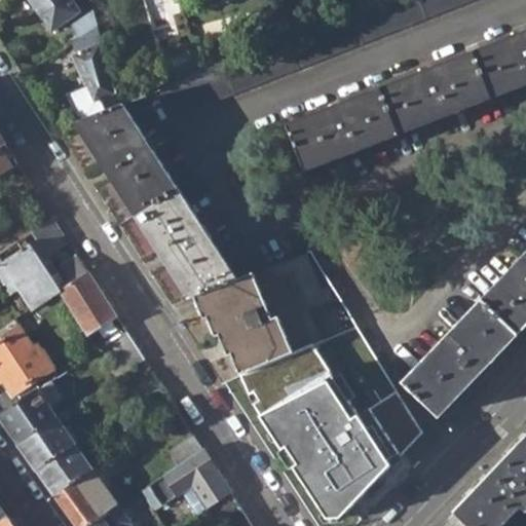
[(29,0),(48,29),(77,10),(70,0),(29,0)]
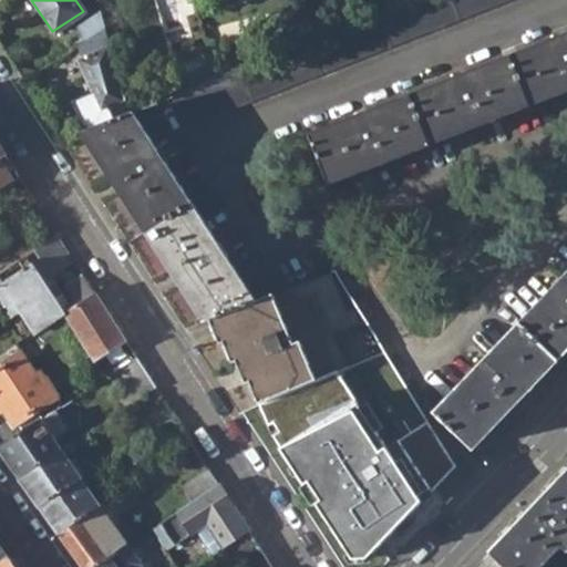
[(419,0),(169,98),(181,124),(498,0),(419,0)]
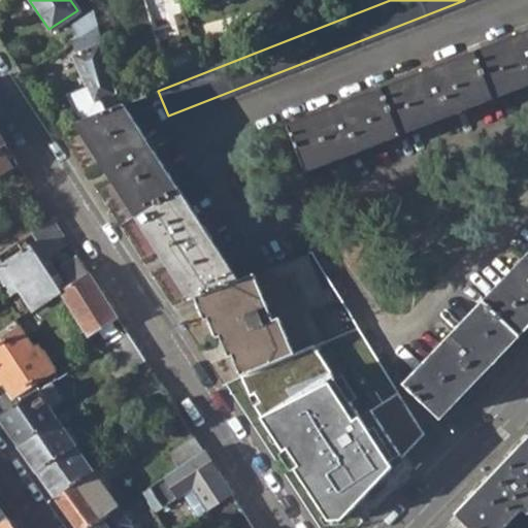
[(70,25),(78,38),(96,27),(91,9),(70,25)]
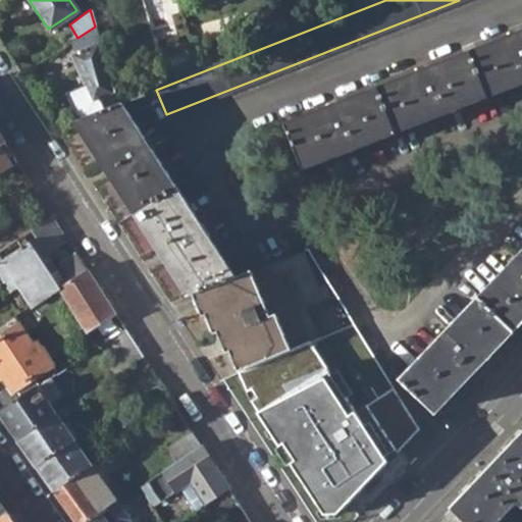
[(70,54),(91,103),(96,101),(100,110),(118,104),(95,27),(77,38),(74,40),(80,50),(70,54)]
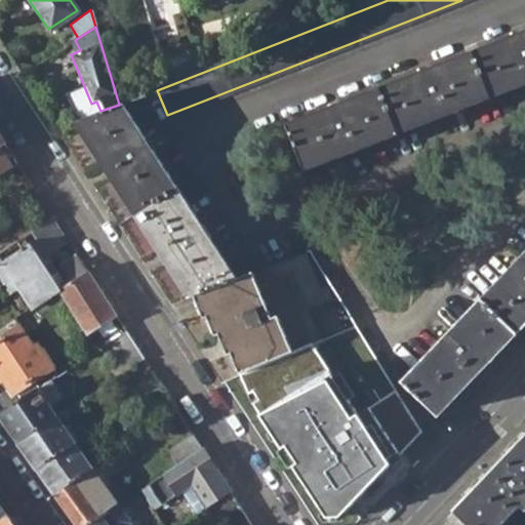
[(284,125),(305,175),(397,140),(490,104),(524,88),(524,32),(469,54),(377,89),(284,125)]
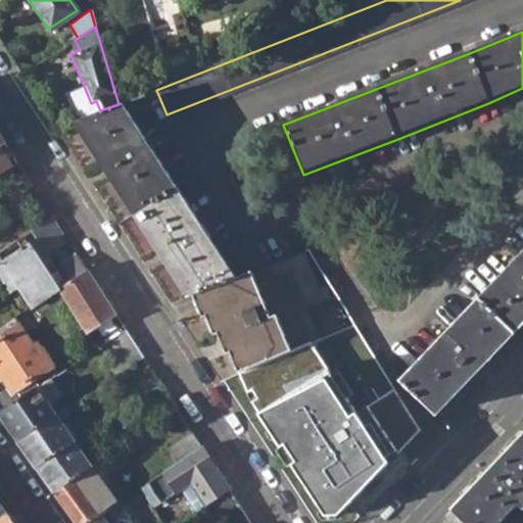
[(73,122),(188,297),(193,296),(235,281),(121,103),(119,104),(73,122)]
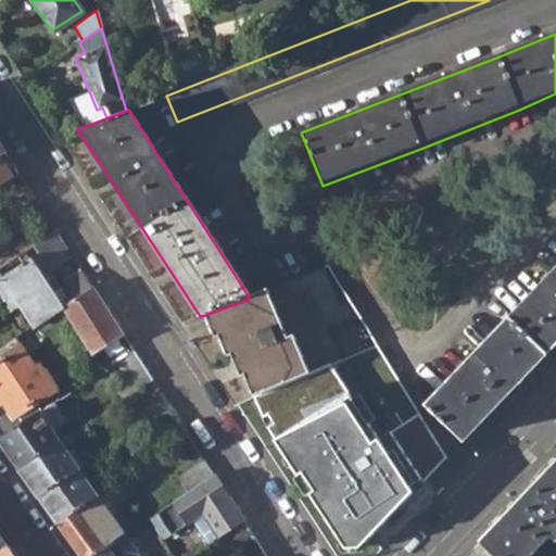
[(2,151),(0,152),(0,185),(17,173),(2,151)]
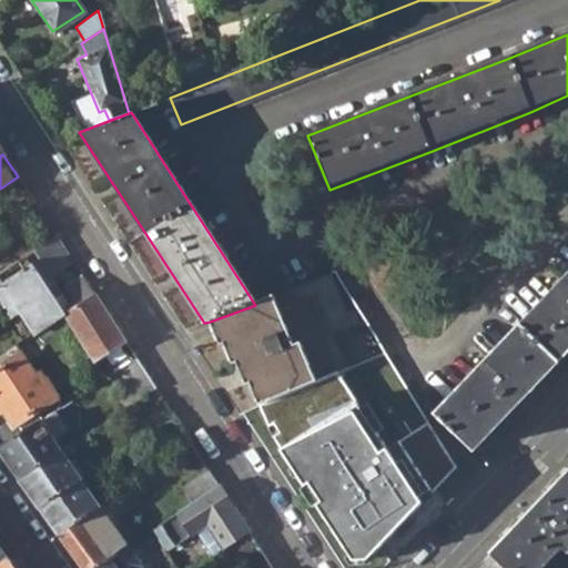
[(8,219),(19,236),(44,220),(33,202),(8,219)]
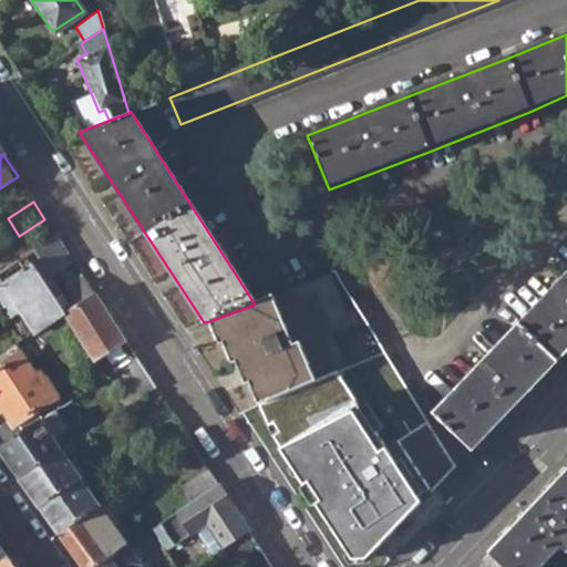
[(19,236),(32,255),(38,250),(55,238),(44,219),(19,236)]
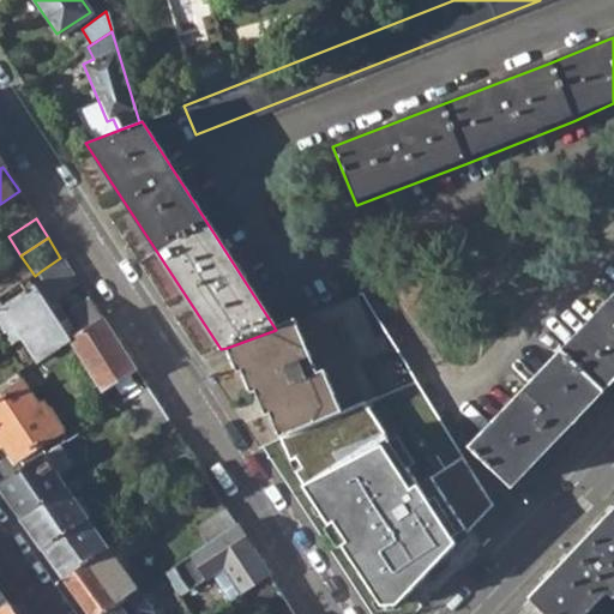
[(54,302),(79,286),(60,258),(41,271),(48,282),(44,284),(54,302)]
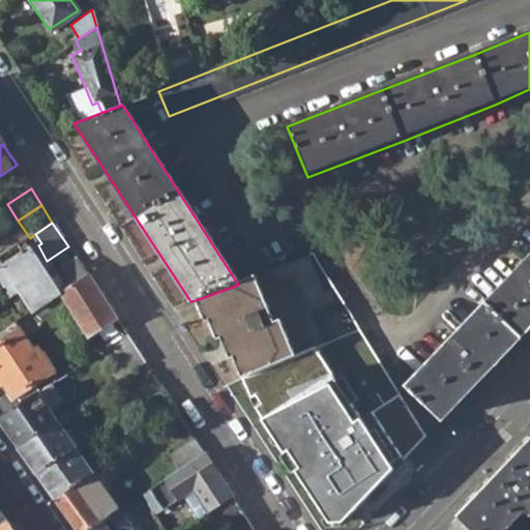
[(57,293),(65,289),(47,261),(38,245),(0,269),(0,280),(8,294),(18,290),(31,311),(57,293)]
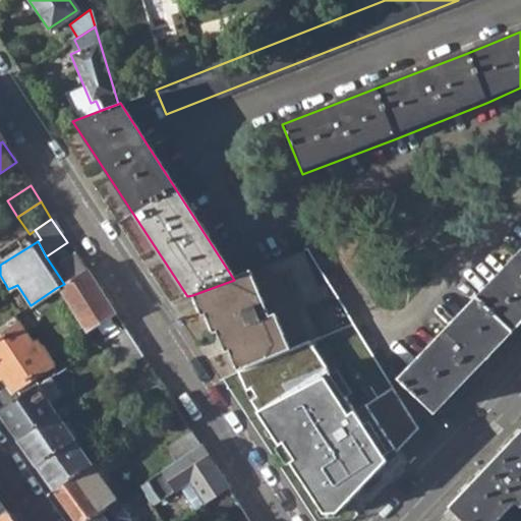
[(520,245),(395,379),(430,413),(520,317),(520,245)]
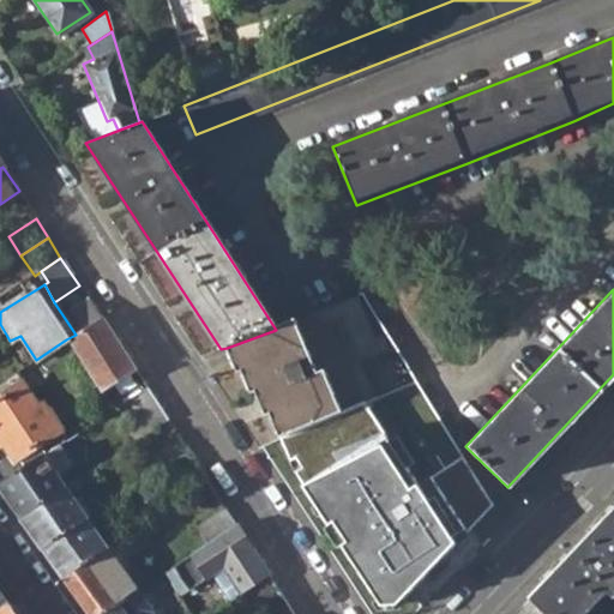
[(71,311),(84,330),(100,319),(88,298),(71,311)]
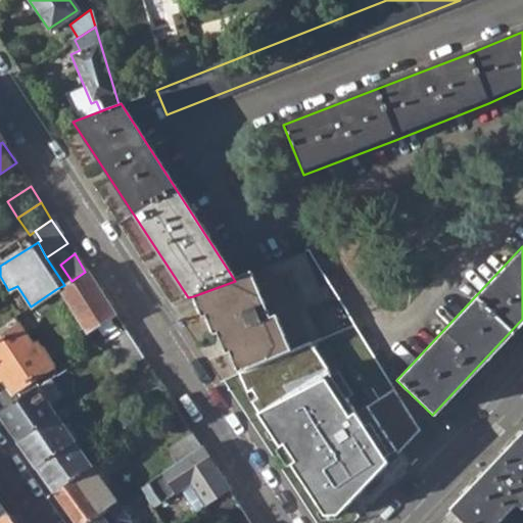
[(56,289),(86,335),(116,317),(85,272),(72,281),(64,285),(56,289)]
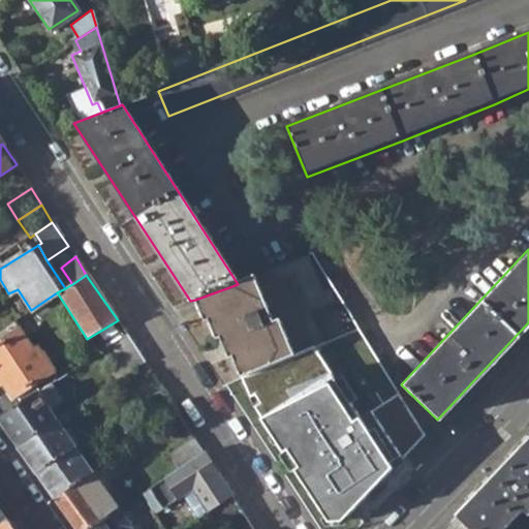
[(232,358),(241,378),(270,367),(286,359),(291,356),(277,322),(271,323),(251,279),(238,284),(195,300),(205,321),(208,320),(216,340),(221,339),(229,360),(232,358)]
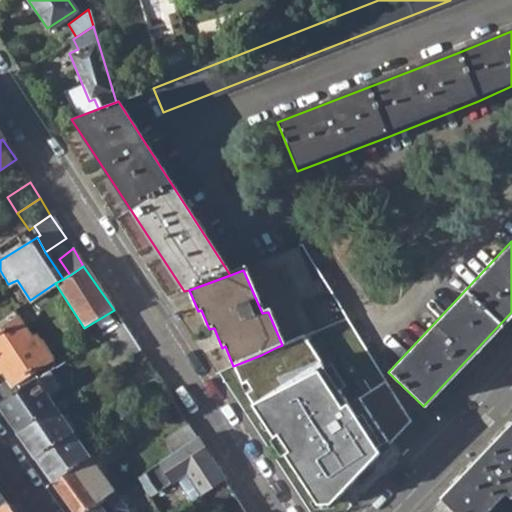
[(0,387),(0,405),(38,380),(51,372),(57,368),(38,338),(33,341),(13,312),(0,320),(0,365),(10,381),(0,387)]
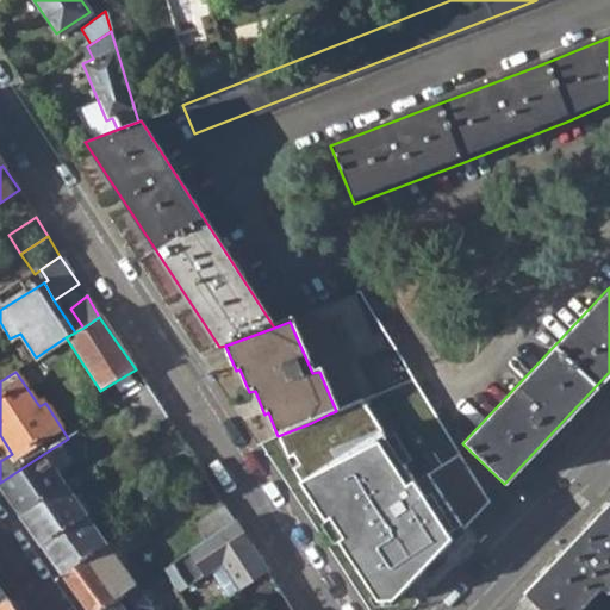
[(394,385),(418,421),(430,412),(409,379),(394,385)]
